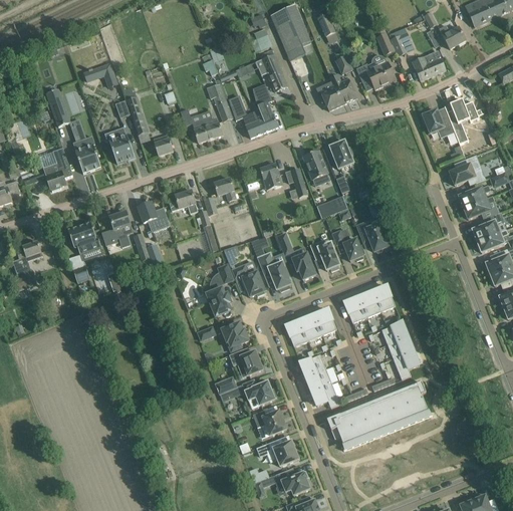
[(475,0),(464,5),(470,17),(474,26),(498,15),(492,0),(475,0)]
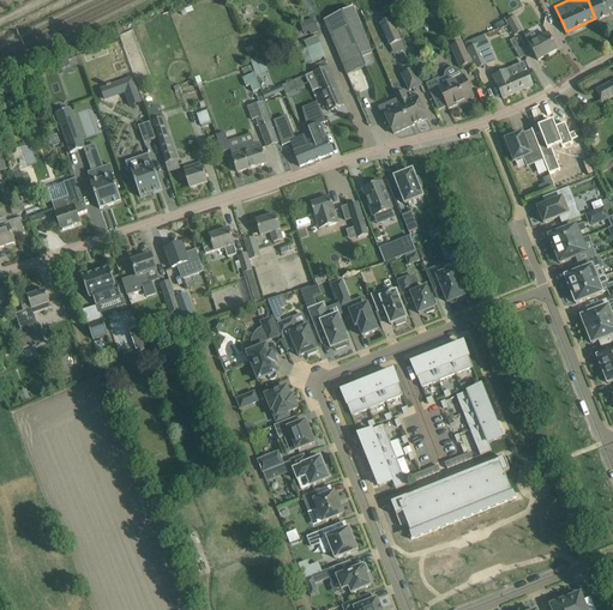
[(588,0),(595,18),(612,8),(612,0),(588,0)]
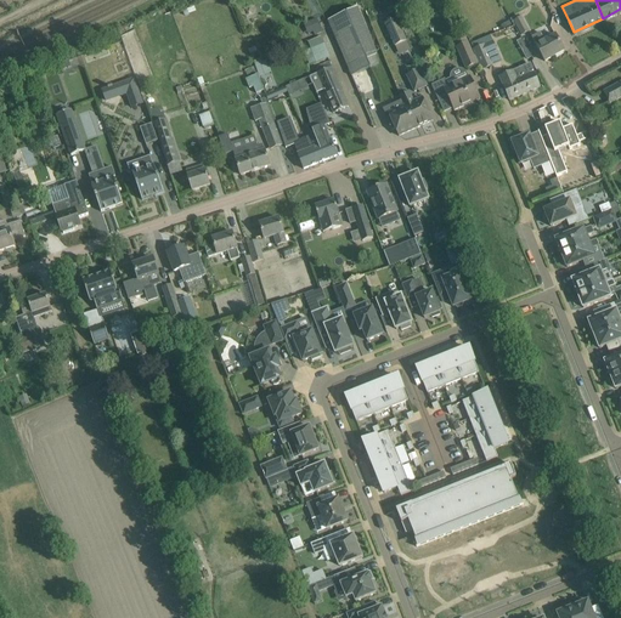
[(355,6),(326,18),(349,73),(368,64),(365,55),(374,51),(355,6)]
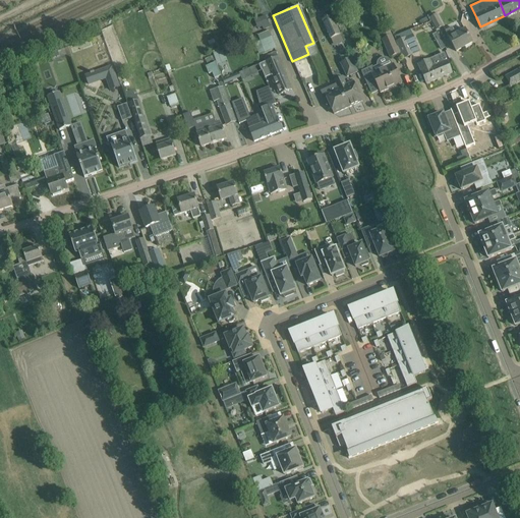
[(436,12),(429,15),(436,26),(442,23),(436,12)]
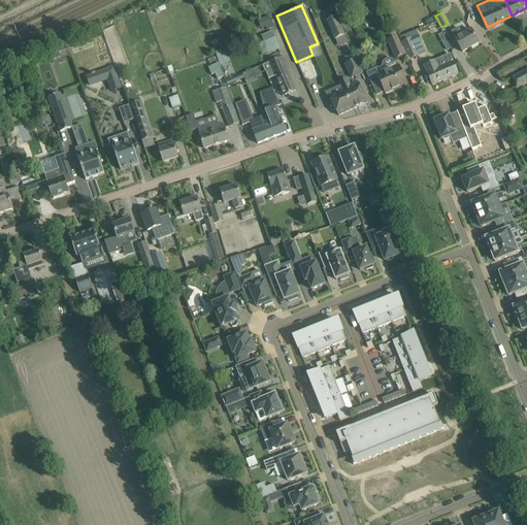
[(267,13),(261,17),(262,18),(265,26),(266,28),(272,26),(267,13)]
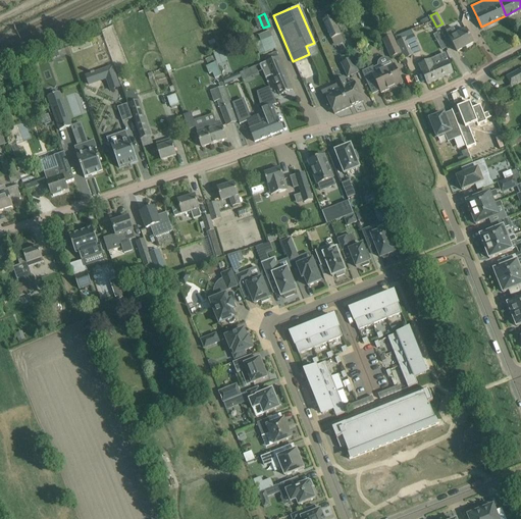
[(331,14),(322,17),(330,36),(340,32),(331,14)]
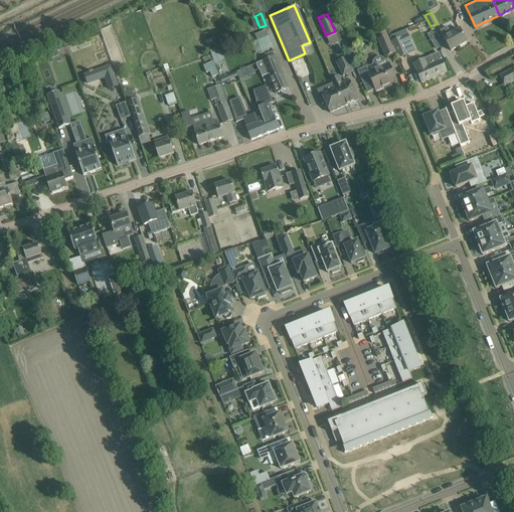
[(446,24),(440,28),(443,35),(446,39),(450,48),(466,39),(461,31),(459,26),(450,31),(446,24)]
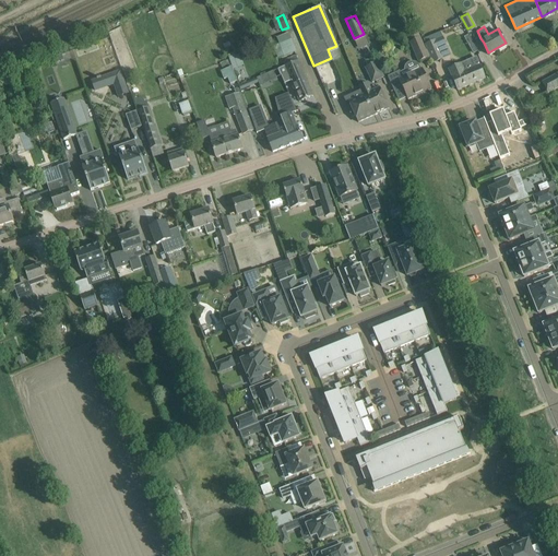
[(288,30),(275,35),(284,54),(296,47),(288,30)]
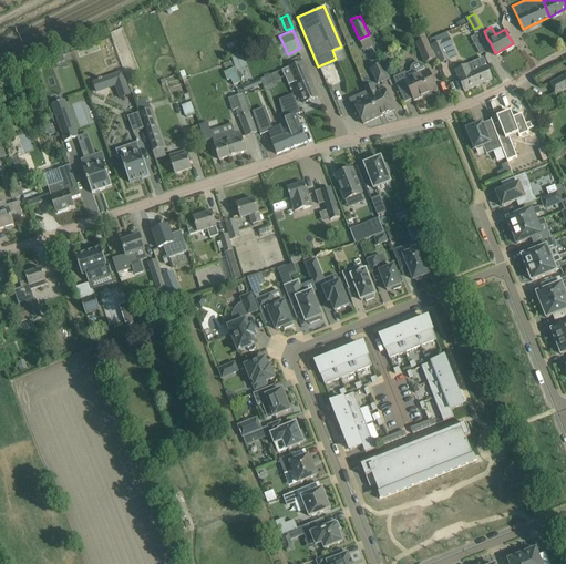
[(442,31),(428,37),(430,42),(439,61),(449,57),(444,47),(451,43),(448,36),(445,30),(442,31)]
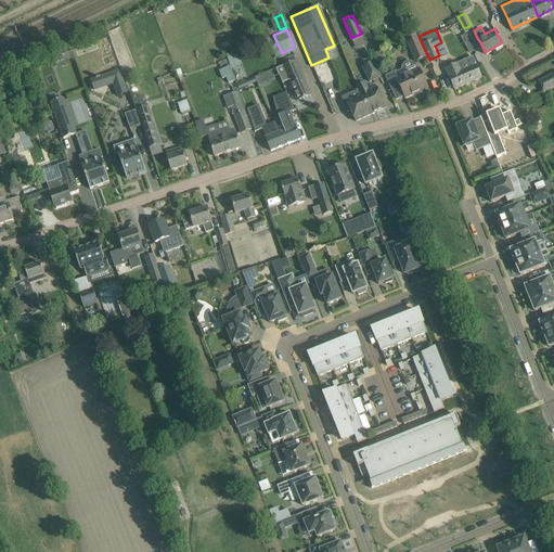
[(416,35),(407,39),(412,52),(415,59),(425,54),(422,48),(416,35)]
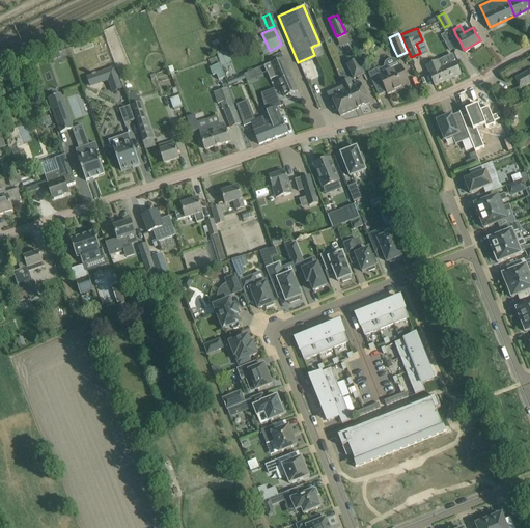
[(269,60),(263,63),(269,77),(275,74),(279,84),(283,94),(297,88),(293,79),(280,50),(268,55),(269,60)]
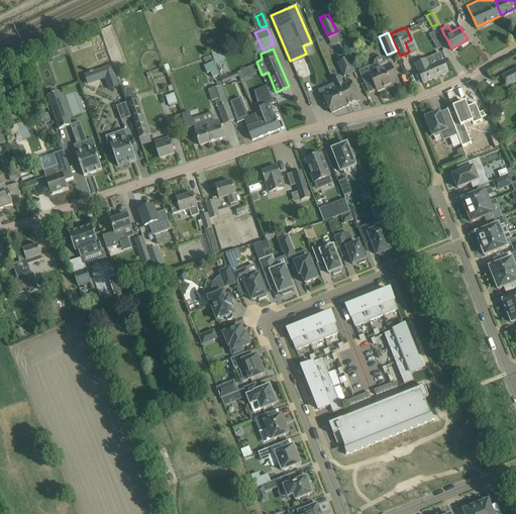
[(216,49),(210,52),(213,59),(219,57),(216,49)]
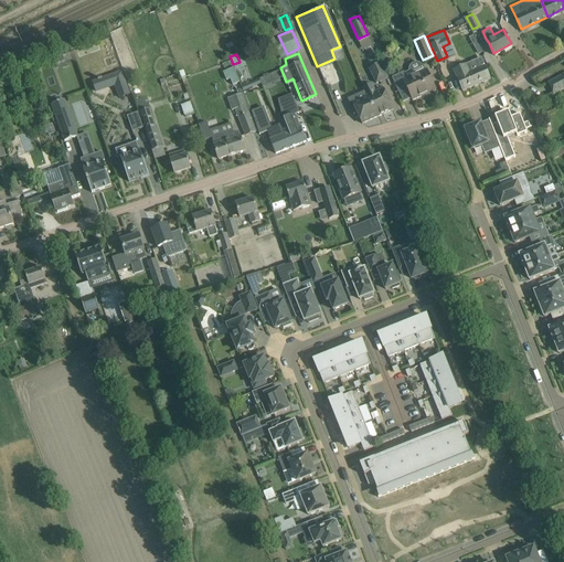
[(371,64),(369,65),(375,81),(386,75),(380,60),(378,54),(369,59),(371,64)]
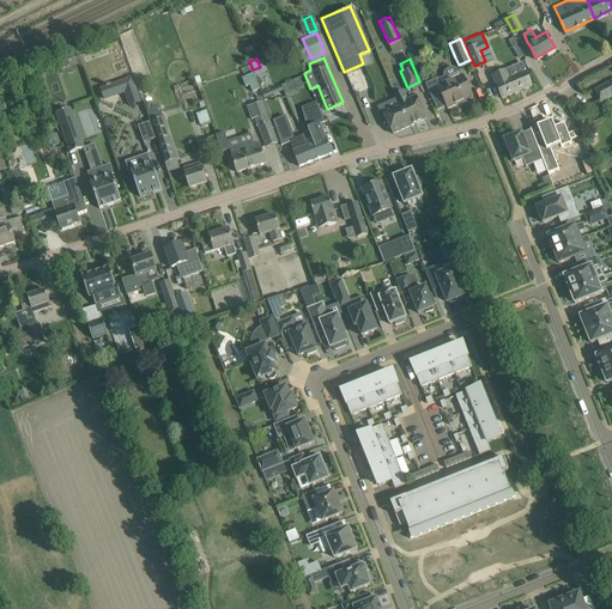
[(502,68),(491,73),(496,85),(501,96),(531,83),(526,72),(525,68),(521,60),(502,68)]
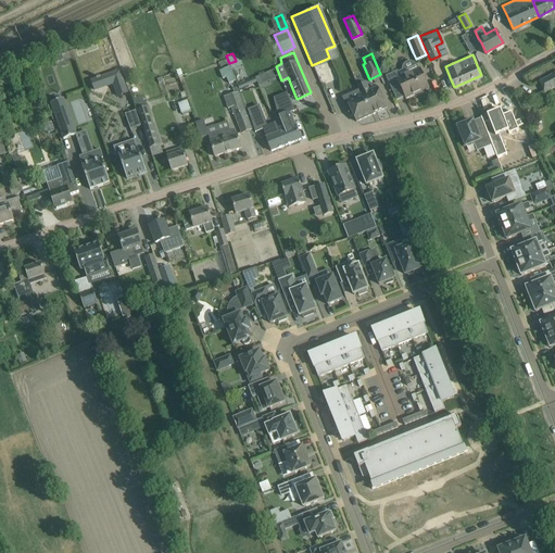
[(225,57),(217,61),(221,67),(217,68),(222,76),(225,75),(227,80),(235,78),(229,64),(225,57)]
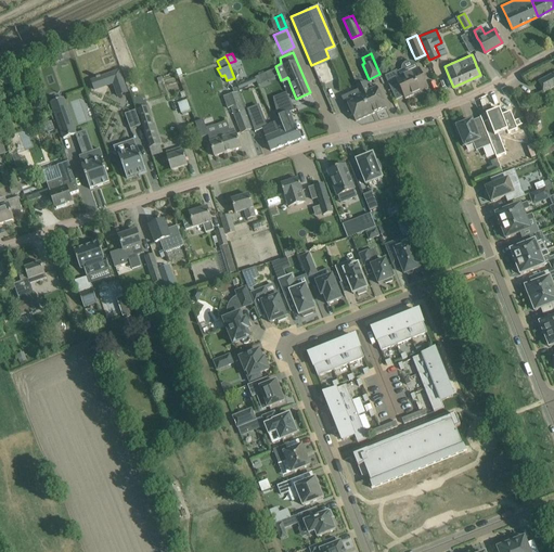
[(385,73),(384,74),(386,78),(390,88),(398,84),(403,95),(413,92),(412,90),(426,82),(419,65),(417,66),(415,62),(413,60),(410,59),(406,59),(403,61),(401,64),(401,67),(396,69),(396,68),(385,73)]
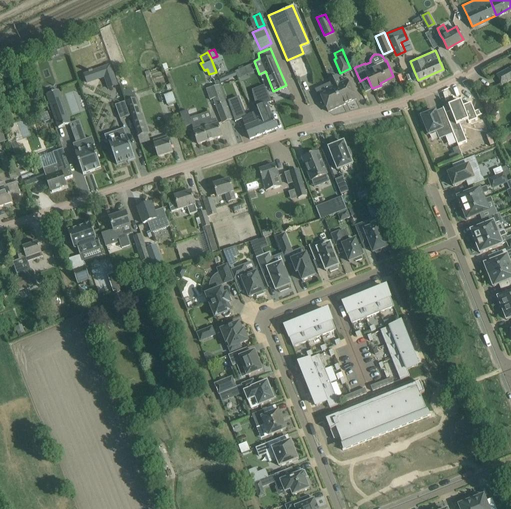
[(109,62),(96,66),(99,77),(103,75),(107,86),(117,83),(109,62)]
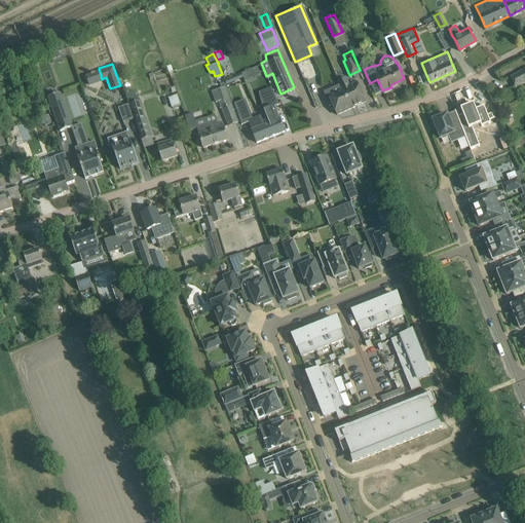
[(524,66),(520,69),(509,75),(515,85),(524,79),(524,66)]
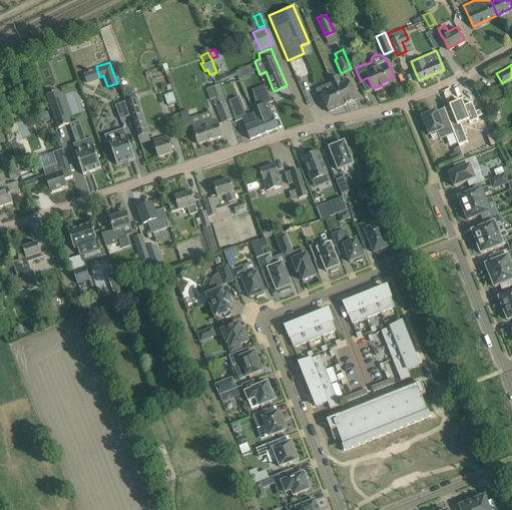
[(234,69),(235,73),(237,76),(243,74),(239,66),(234,69)]
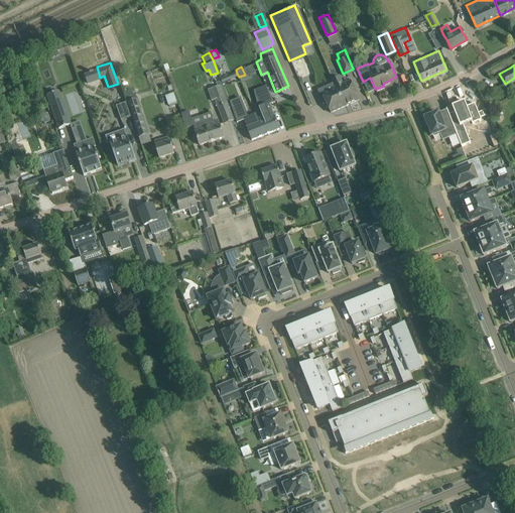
[(338,75),(331,78),(343,104),(358,98),(358,97),(350,79),(340,84),(338,79),(340,79),(338,75)]
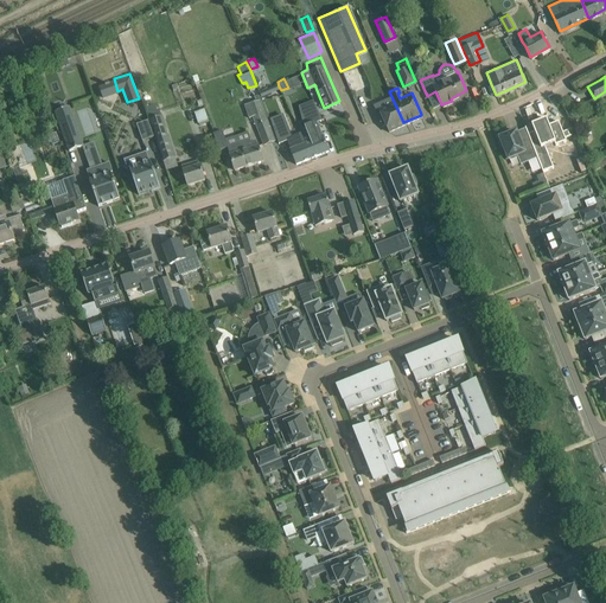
[(255,100),(243,103),(248,116),(252,114),(255,123),(262,142),(274,139),(273,138),(276,136),(269,119),(268,119),(261,97),(259,98),(255,100)]
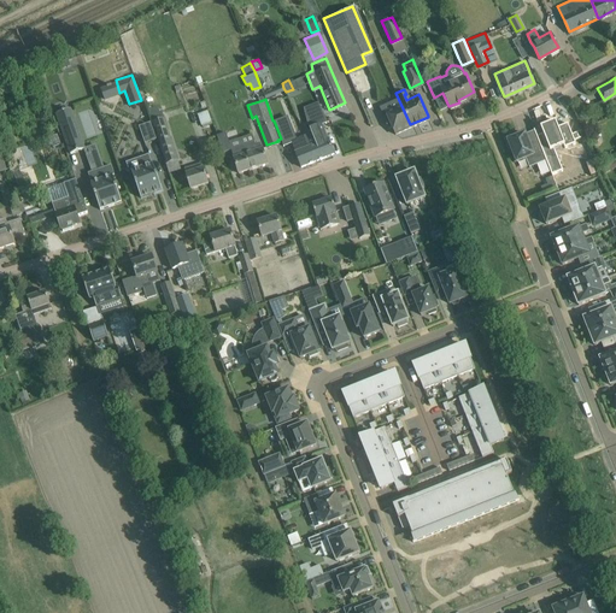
[(317,100),(303,106),(306,121),(309,127),(312,134),(315,141),(309,143),(308,145),(314,159),(333,152),(321,122),(327,119),(317,100)]
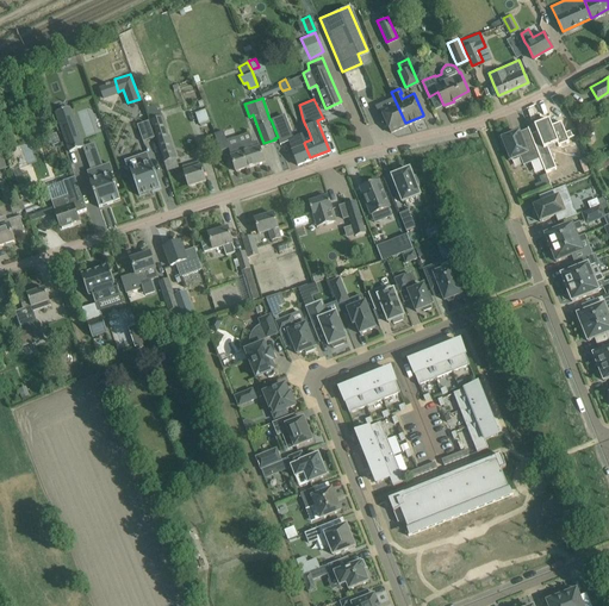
[(380,108),(381,112),(384,117),(380,118),(384,124),(386,123),(390,130),(405,123),(396,101),(380,108)]
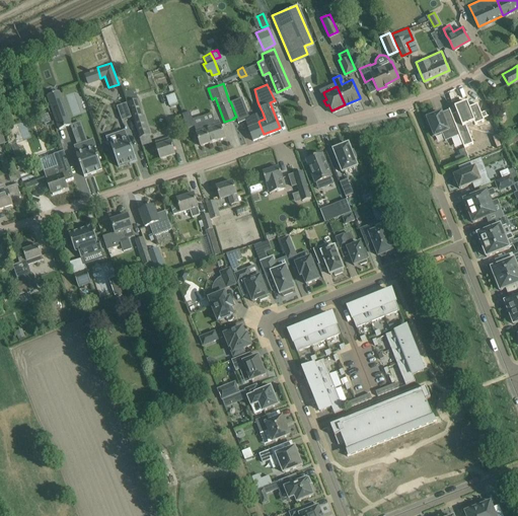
[(132,87),(124,89),(128,100),(139,135),(148,132),(149,132),(137,97),(135,91),(133,92),(132,87)]
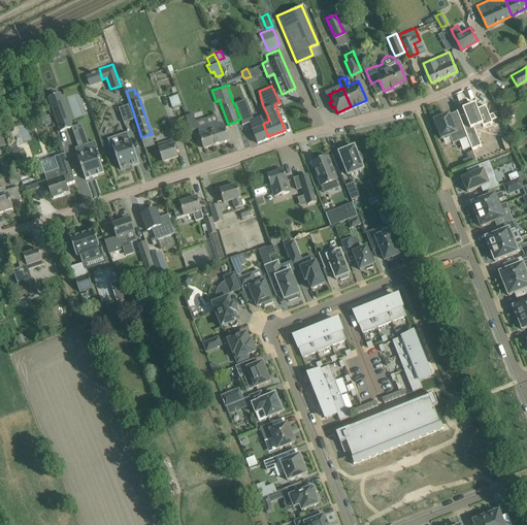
[(59,91),(47,95),(59,129),(71,125),(59,91)]
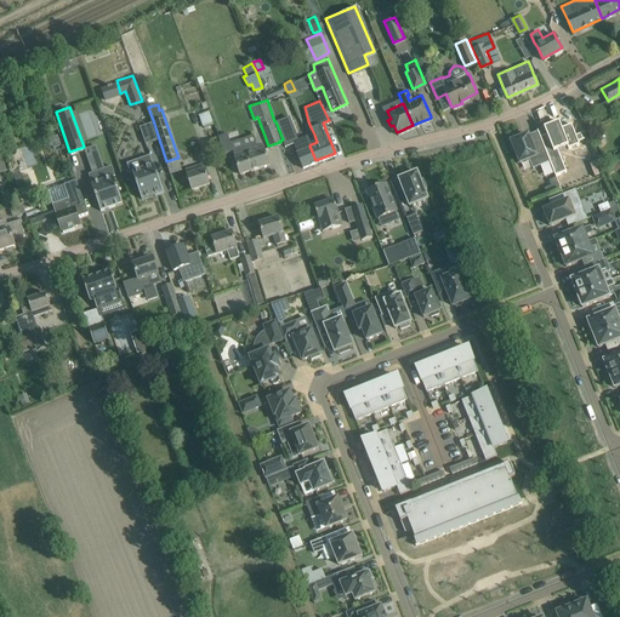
[(208,108),(198,112),(203,126),(208,125),(212,123),(208,108)]
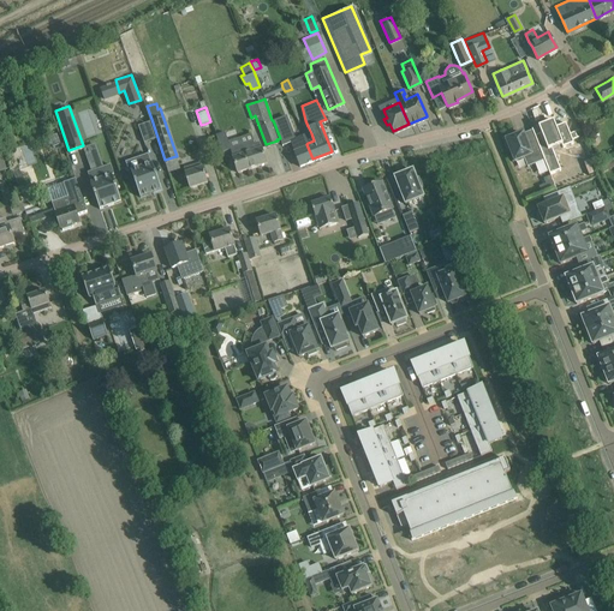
[(285,115),(273,120),(280,138),(281,144),(291,141),(293,149),(294,153),(299,165),(313,159),(307,144),(308,143),(304,136),(304,132),(294,137),(285,115)]
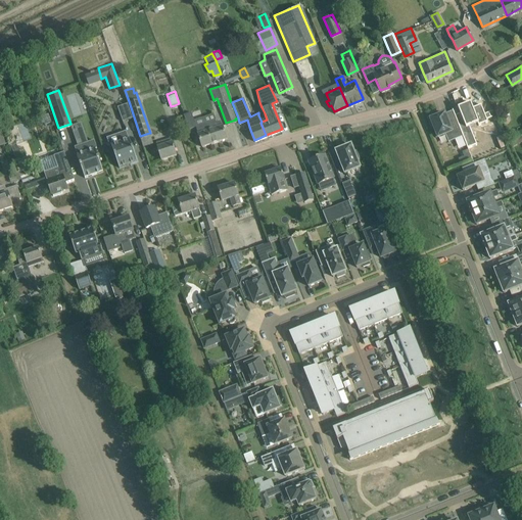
[(459,111),(454,113),(467,146),(476,142),(468,124),(476,121),(477,124),(487,120),(480,103),(472,106),(470,100),(457,105),(459,111)]
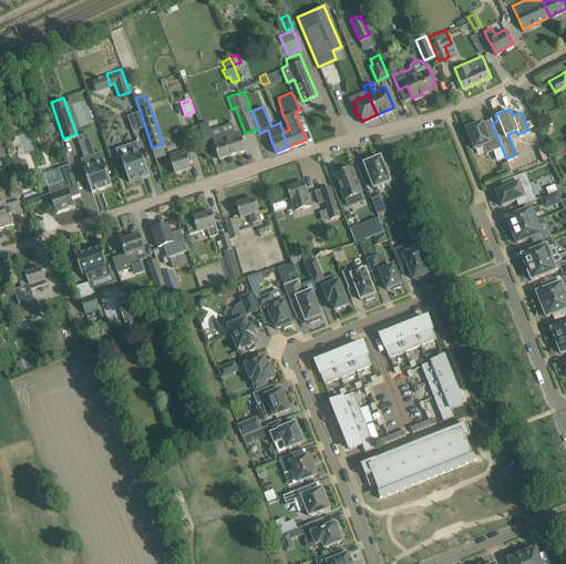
[(136,111),(127,114),(132,129),(142,125),(136,111)]
